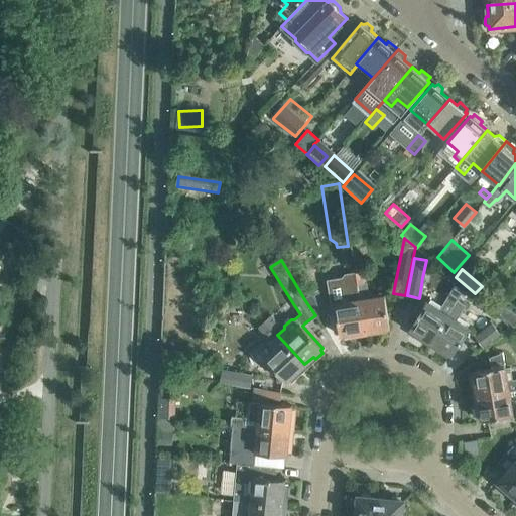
[(355,271),(365,331),(377,329),(377,333),(387,331),(386,328),(390,327),(384,294),(369,297),(366,283),(364,270),(355,271)]
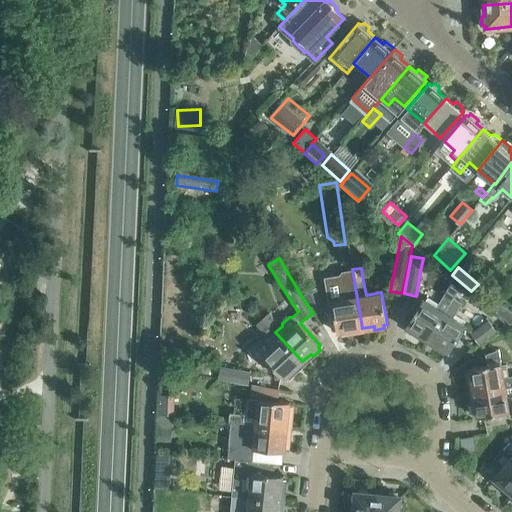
[(330,287),(332,300),(337,332),(341,331),(342,335),(351,333),(351,330),(362,328),(352,269),(344,271),(346,284),(330,287)]
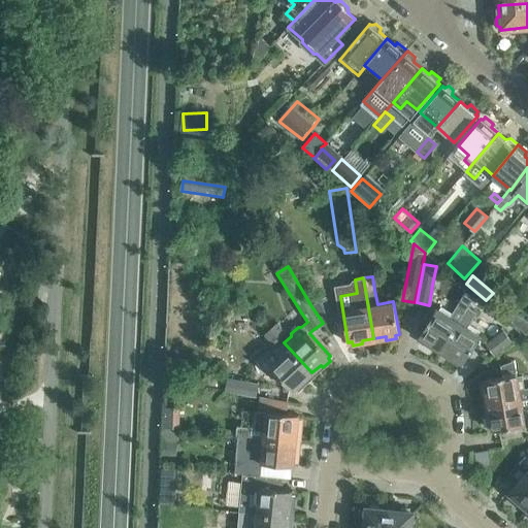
[(465,292),(459,303),(451,316),(436,307),(419,336),(423,338),(421,340),(429,345),(431,342),(441,349),(472,297),(465,292)]
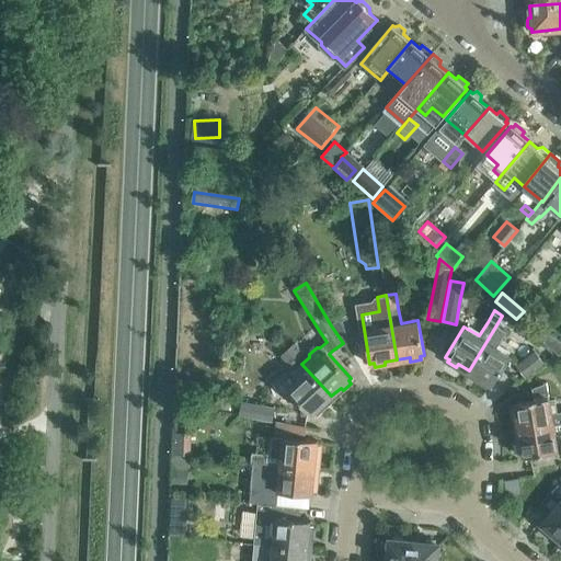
[(516,319),(538,338),(545,329),(524,311),(516,319)]
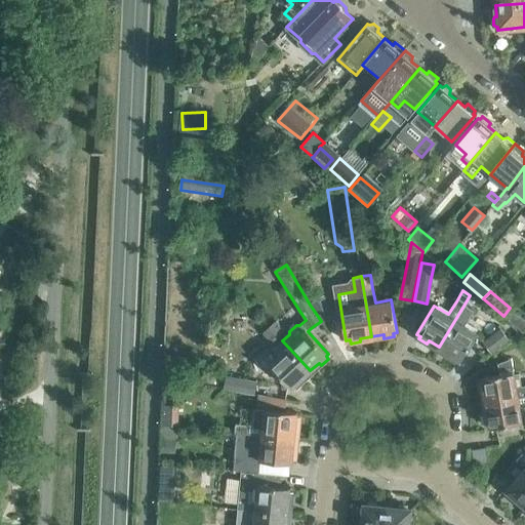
[(470,295),(439,347),(449,354),(447,357),(455,362),(457,359),(460,360),(478,331),(466,324),(473,312),(471,311),(478,299),(470,295)]
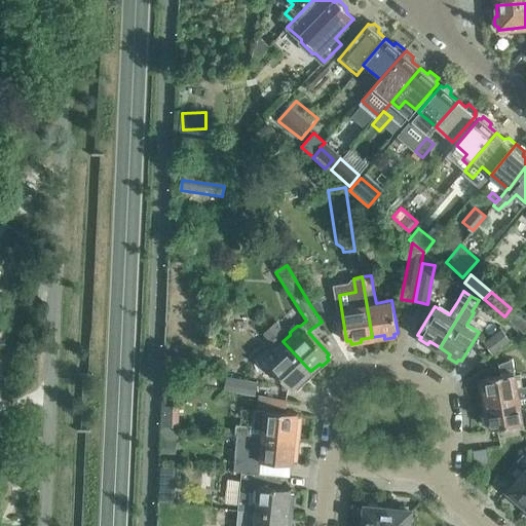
[(333,314),(323,297),(311,304),(323,322),(333,314)]
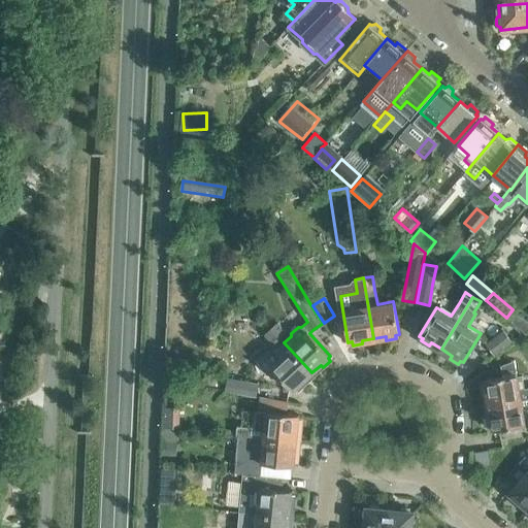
[(506,318),(526,334),(527,331),(527,322),(513,309),(506,318)]
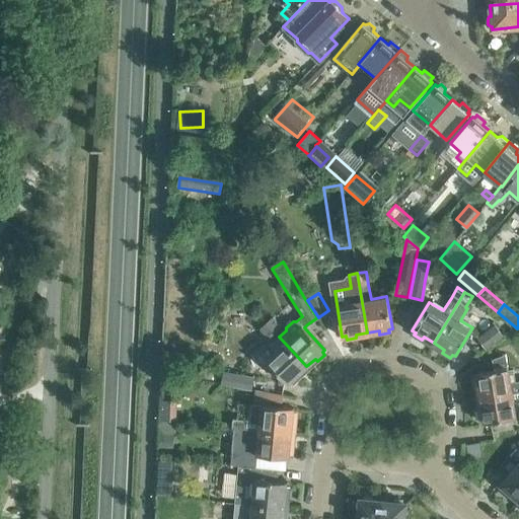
[(266,322),(275,332),(282,326),(273,316),(266,322)]
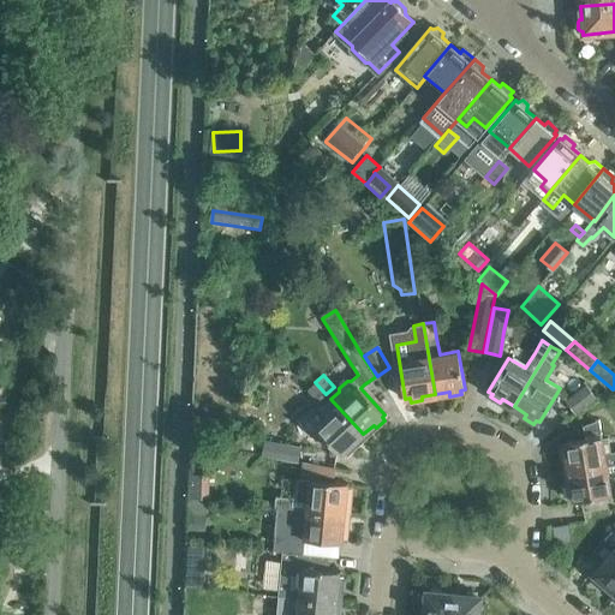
[(597,378),(567,399),(567,400),(575,412),(609,388),(597,378)]
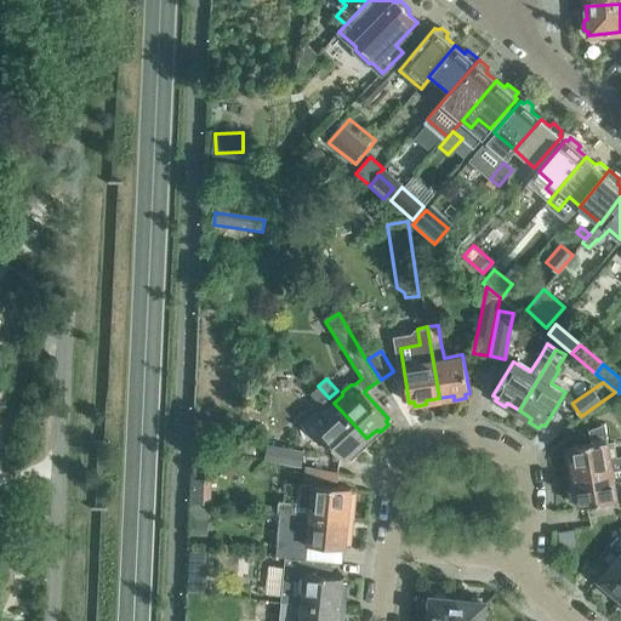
[(329,398),(318,386),(311,393),(322,404),(329,398)]
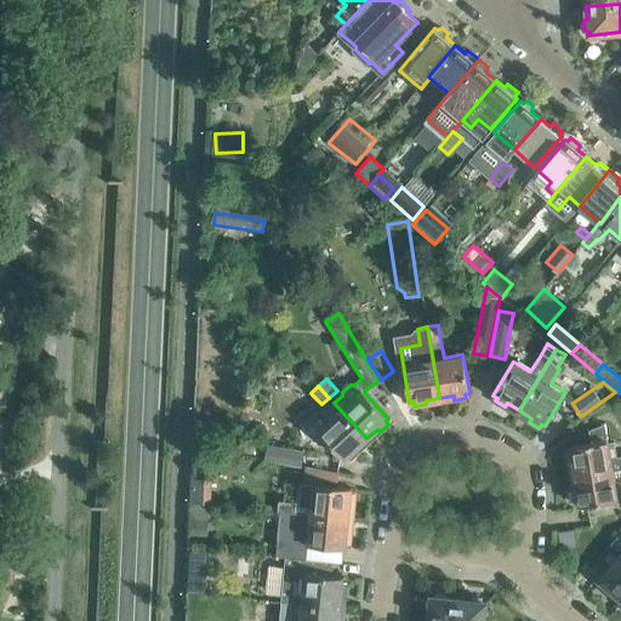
[(366,438),(334,403),(312,423),(345,460),(348,456),(351,459),(360,451),(357,448),(366,438)]
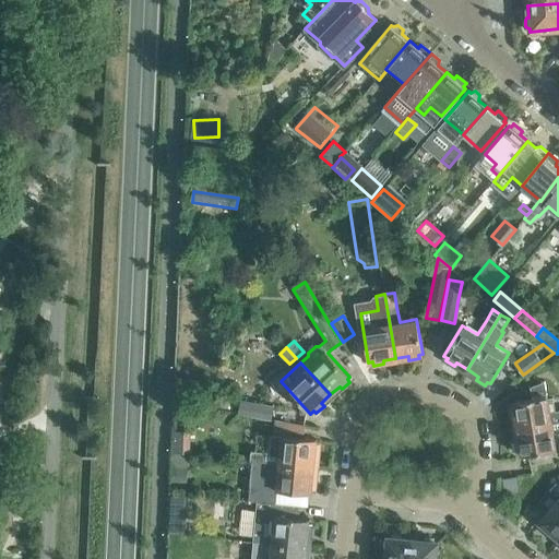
[(558,412),(556,413),(554,397),(548,397),(545,380),(531,387),(533,399),(512,401),(513,405),(510,406),(511,416),(515,416),(518,428),(558,420),(558,412)]
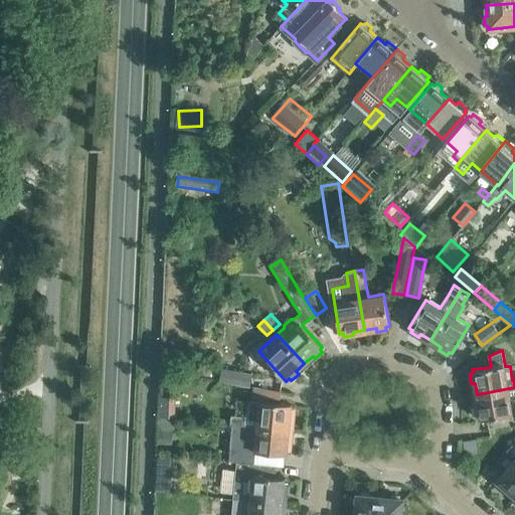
[(219,380),(230,382),(250,385),(252,374),(221,368),(219,380)]
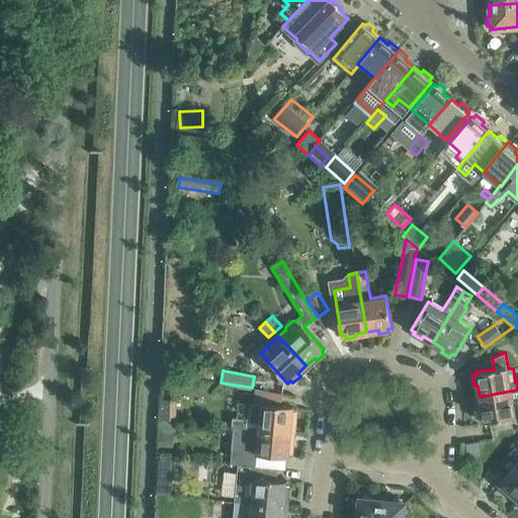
[(517,390),(480,397),(482,408),(478,409),(480,418),(483,418),(484,421),(517,415),(517,410),(517,403),(517,390)]
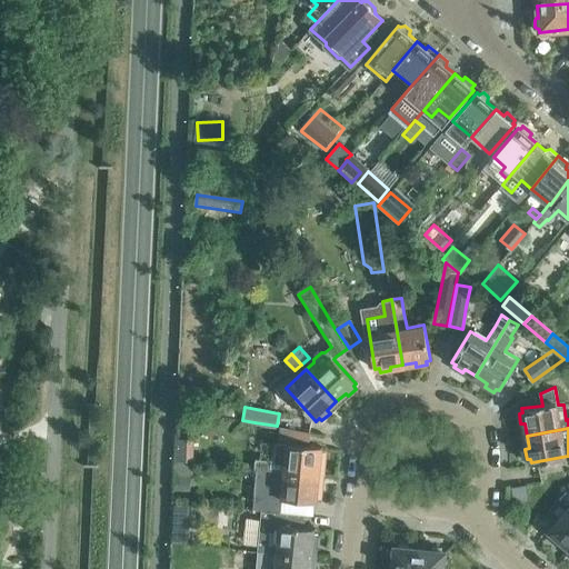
[(177,436),(177,452),(195,453),(196,437),(177,436)]
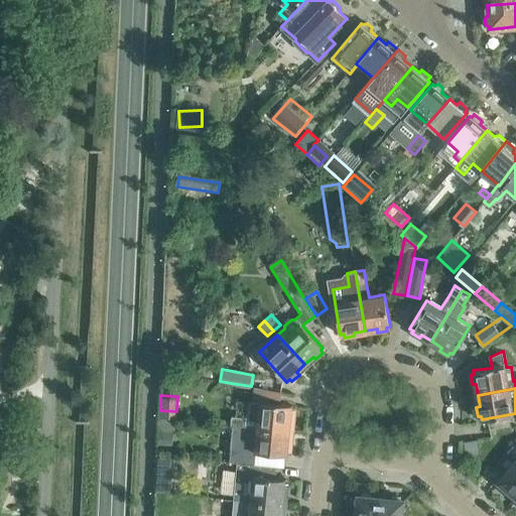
[(231,424),(234,424),(290,429),(291,418),(295,418),(296,408),(292,408),(292,405),(251,401),(249,417),(232,415),(231,424)]
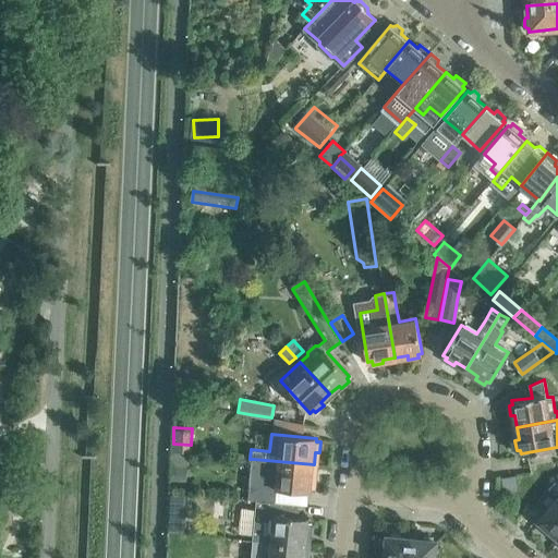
[(313,476),(314,464),(253,459),(251,485),(249,499),(276,501),(277,488),(312,492),(312,487),(316,487),(317,477),(313,476)]
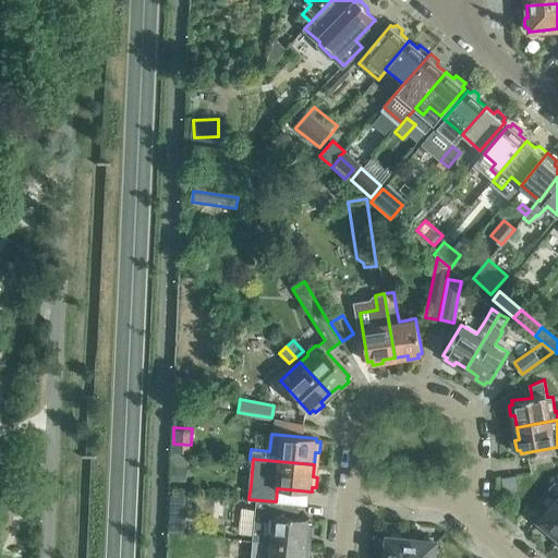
[(186,468),(167,466),(166,482),(185,483),(186,468)]
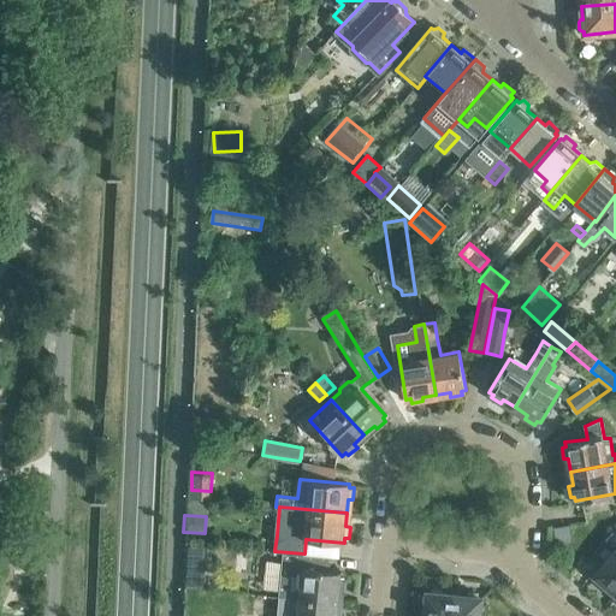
[(615,528),(615,529),(593,554),(605,564),(596,575),(604,582),(604,587),(610,592),(615,591),(615,592),(615,528)]
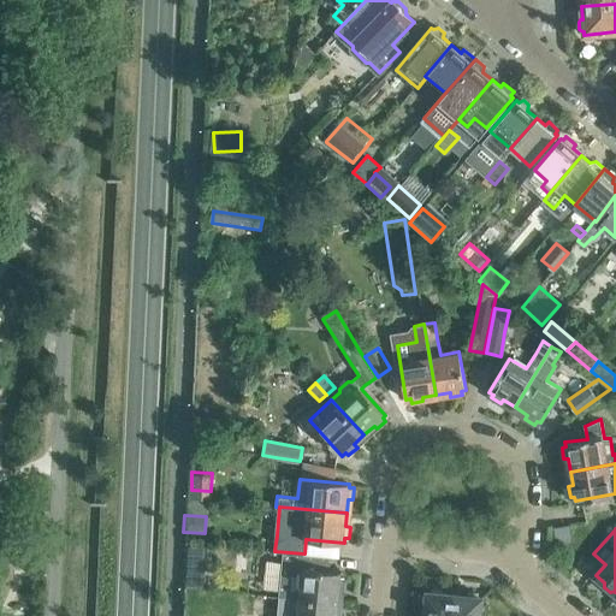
[(302,568),(301,587),(270,585),(268,594),(283,596),(300,597),(338,600),(339,587),(343,588),(344,576),(341,575),(341,572),(302,568)]
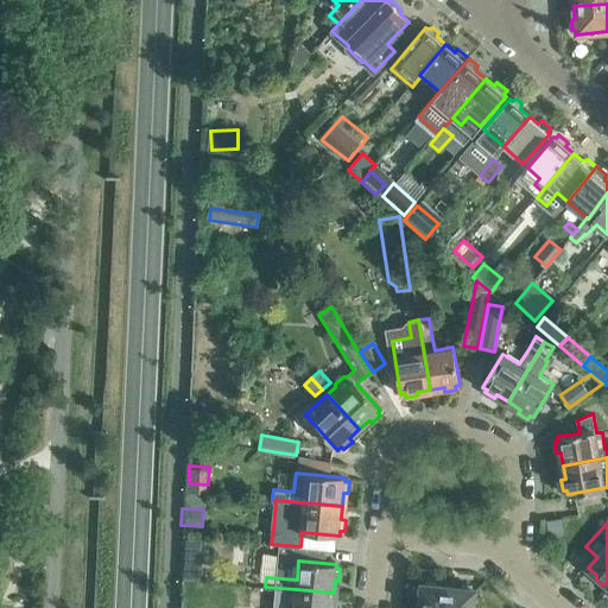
[(447,607),(449,587),(438,586),(436,583),(428,582),(425,584),(422,584),(419,607),(447,607)]
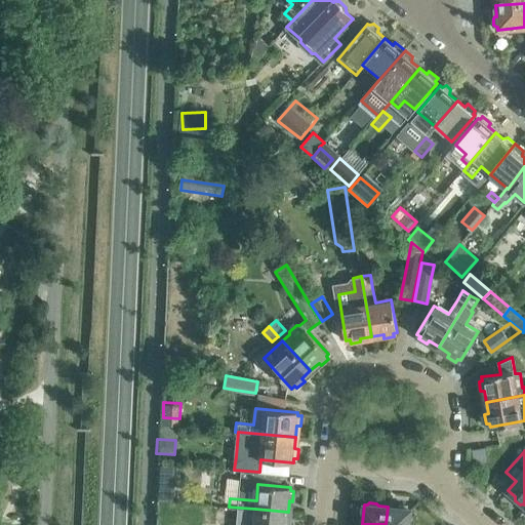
[(388,507),(386,524),(409,524),(411,509),(409,509),(407,506),(401,505),(399,508),(388,507)]
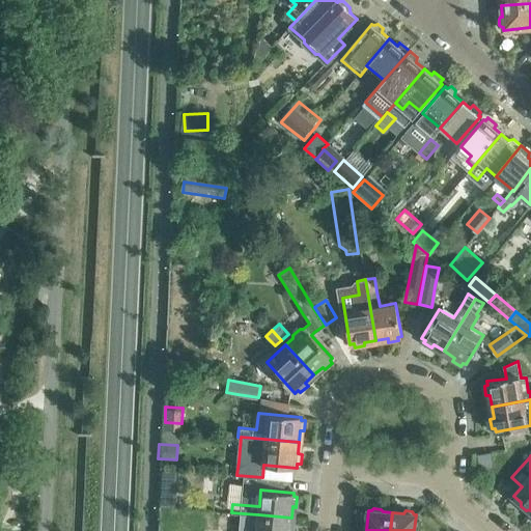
[(243,522),(244,513),(231,512),(230,521),(243,522)]
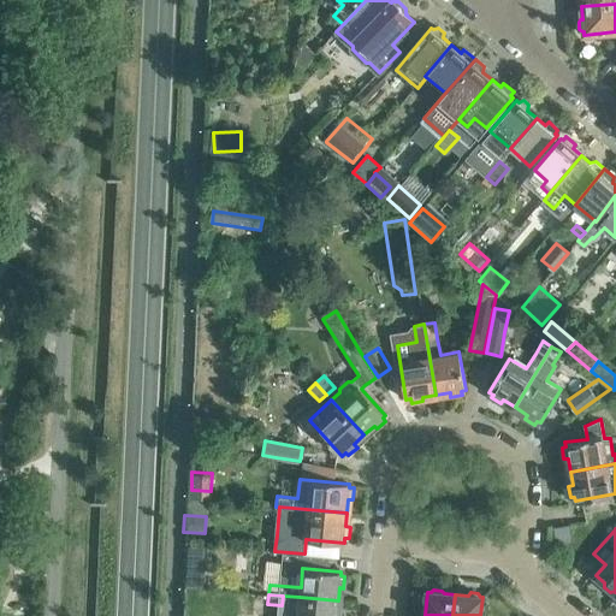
[(337,615),(338,600),(300,597),(297,615),(341,615),(337,615)]
